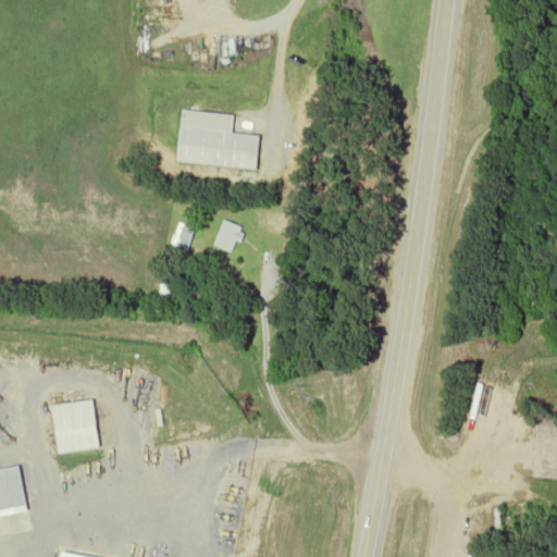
[(177,161),(256,170),(259,136),(232,133),(233,115),(182,110),(177,161)]
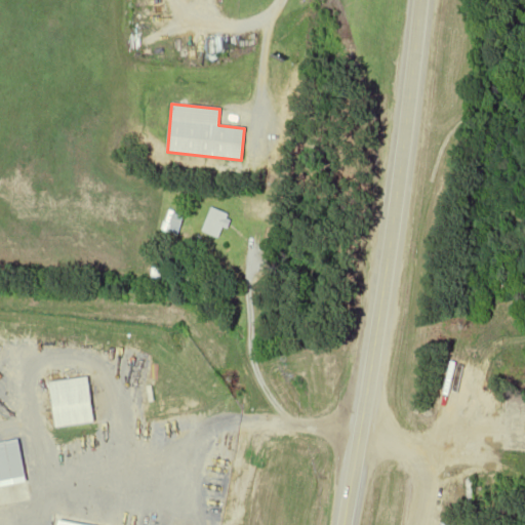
[(219,239),(230,215),(211,207),(201,231),(219,239)]
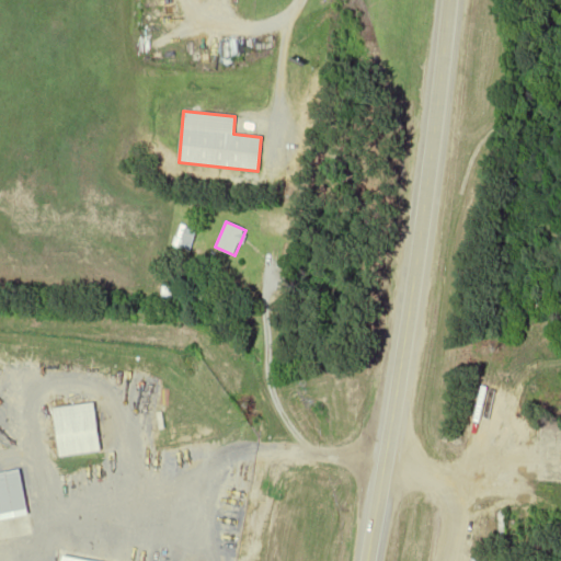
[(187,251),(194,231),(184,229),(178,248),(187,251)]
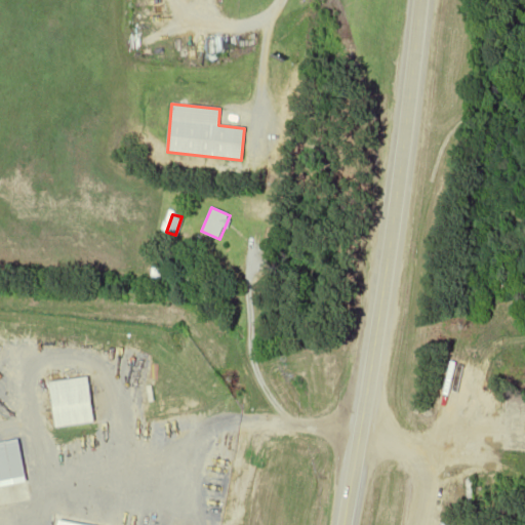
[(56,428),(94,423),(90,378),(51,382),(56,428)]
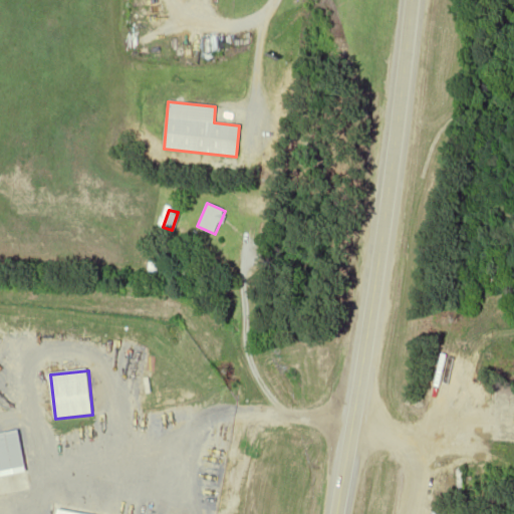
[(25,468),(19,431),(0,434),(0,467),(1,472),(25,468)]
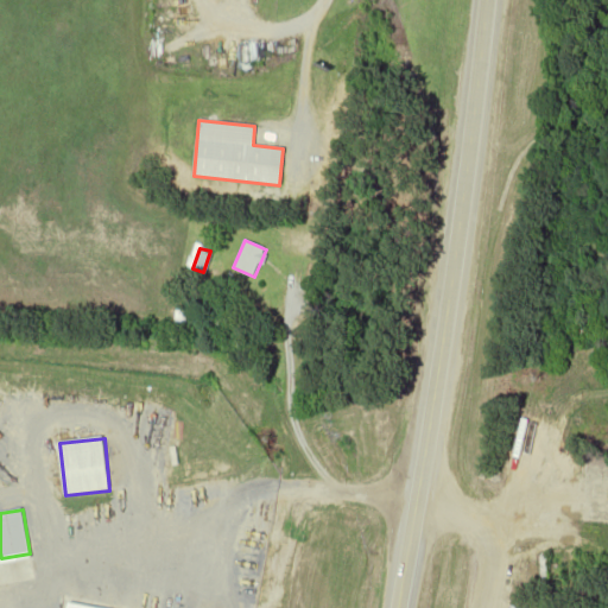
All buildings are outlined.
